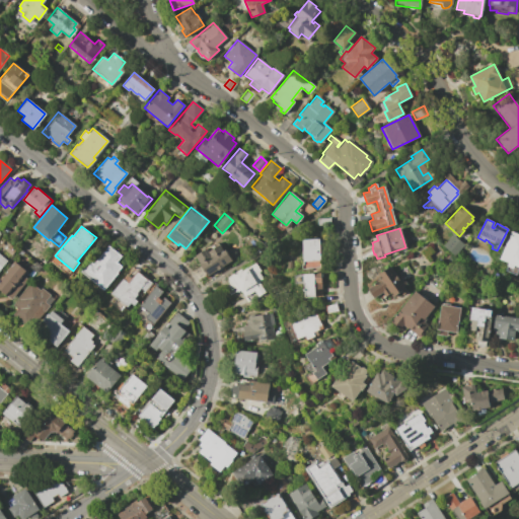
[(510,231),(518,234),(518,268),(515,275),(505,271),(508,263),(499,260),(510,231)]
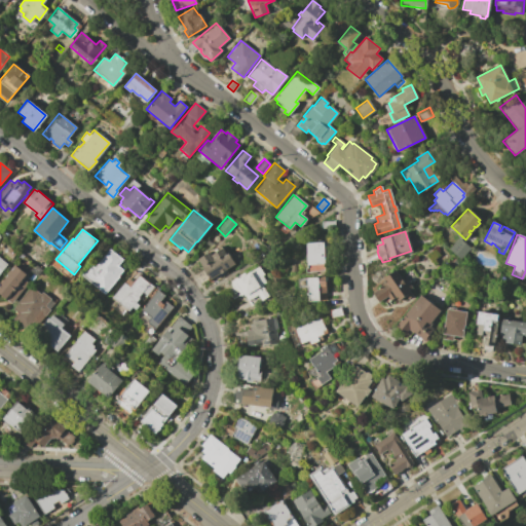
[(457,237),(470,248),(460,259),(448,249),(457,237)]
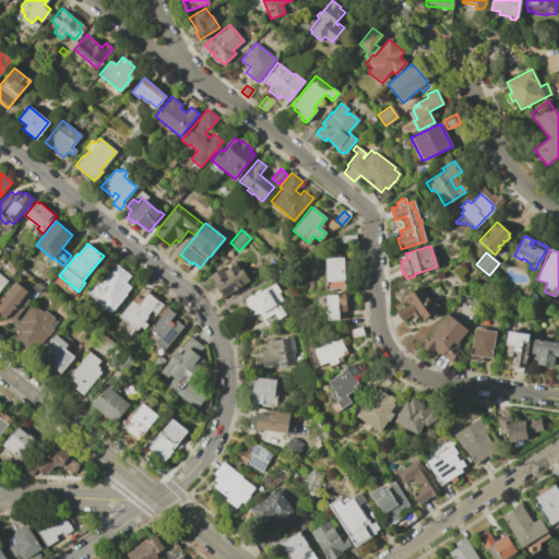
[(326,284),(325,258),(343,257),(344,287),(330,287),(330,288),(325,289),(324,284),(326,284)]
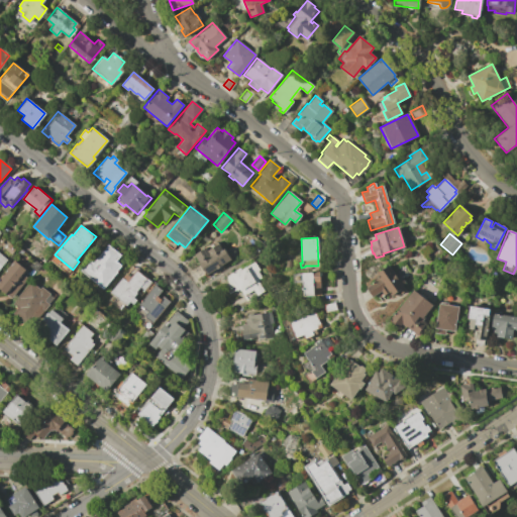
[(5,249),(10,243),(16,248),(12,254),(5,249)]
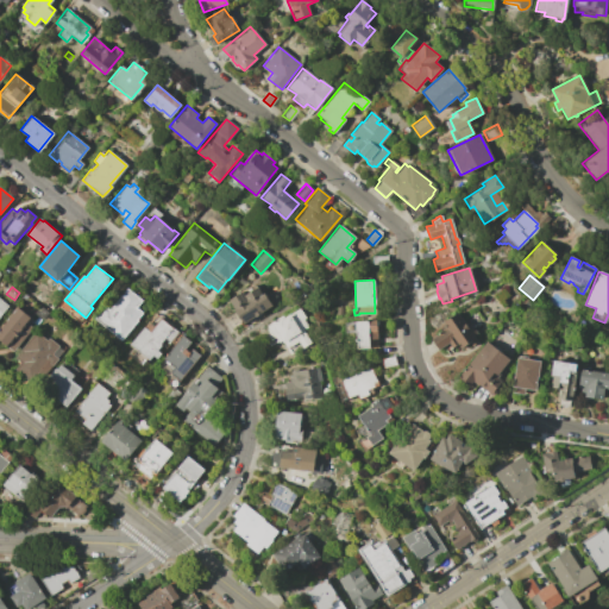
[(242,292),(244,295),(257,287),(259,292),(261,290),(270,307),(243,324),(228,299),(242,292)]
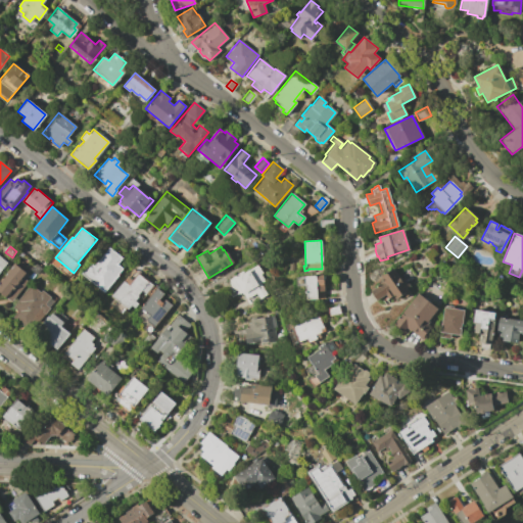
[(119,274),(119,275),(104,292),(81,274),(90,263),(94,266),(109,247),(123,258),(117,264),(123,269),(119,274)]
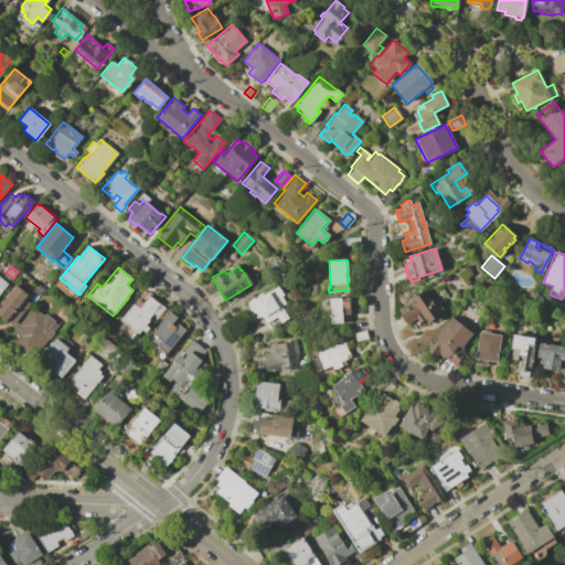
[(53,286),(75,299),(78,294),(57,279),(53,286)]
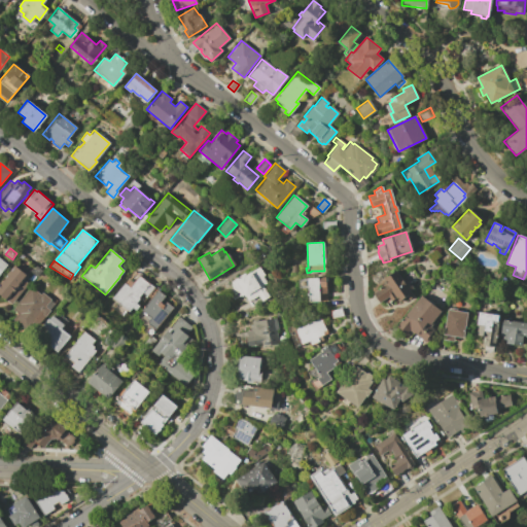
[(0,294),(0,285),(15,267),(27,276),(24,280),(29,283),(12,305),(0,294)]
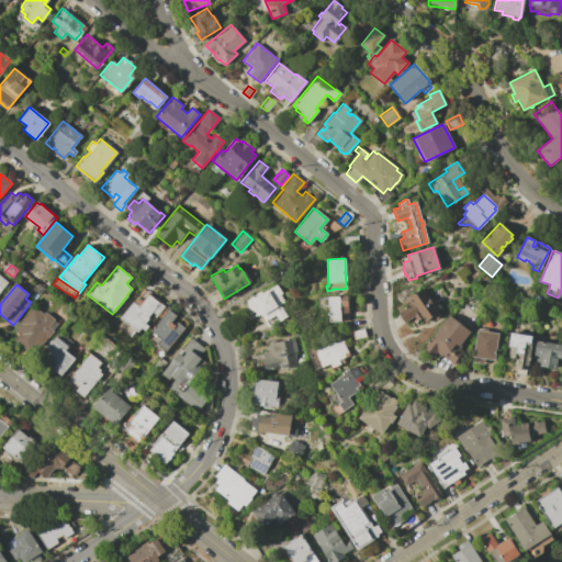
[(260,291),(261,292),(276,284),(281,293),(279,294),(283,302),(279,305),(287,316),(279,321),(274,315),(265,321),(260,314),(256,316),(253,311),(250,312),(244,301),(260,291)]
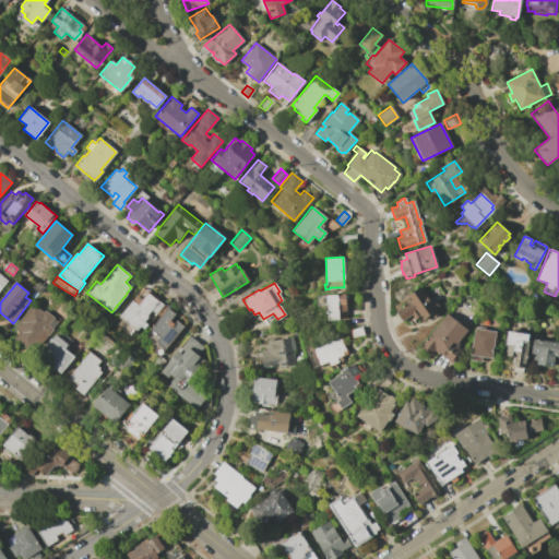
[(409,300),(406,296),(419,287),(428,299),(431,297),(437,305),(433,308),(436,310),(423,319),(419,314),(414,319),(411,314),(402,320),(395,310),(409,300)]
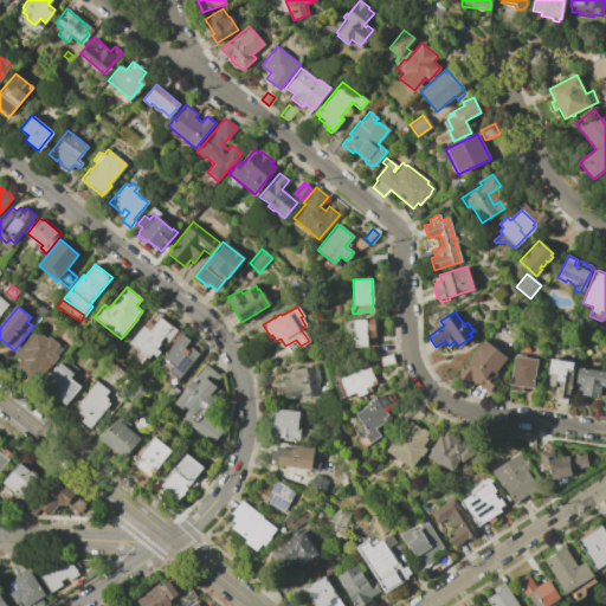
[(149,322),(155,314),(160,317),(172,327),(178,331),(169,341),(163,336),(161,340),(159,343),(160,343),(156,349),(160,353),(156,358),(152,354),(148,359),(147,358),(129,343),(148,321),(149,322)]
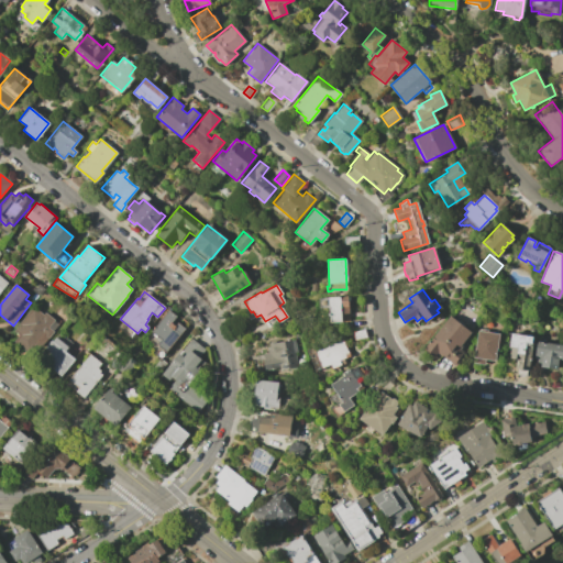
[(346,296),(349,321),(330,322),(328,297),(346,296)]
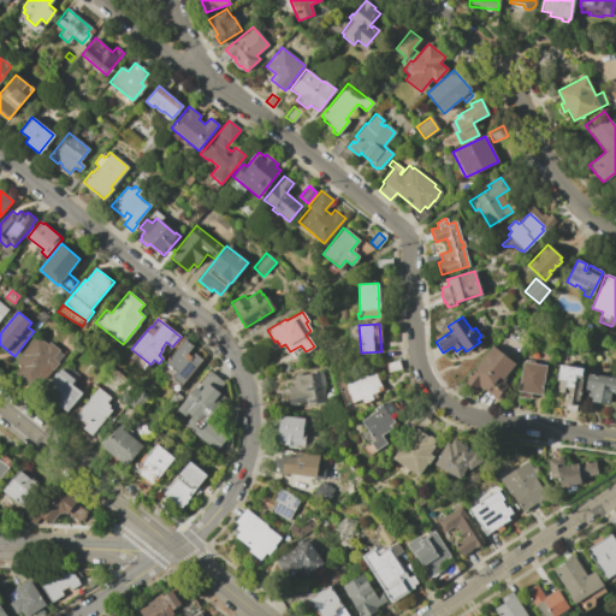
[(22,367),(16,362),(22,356),(21,355),(36,336),(47,344),(49,342),(60,350),(59,351),(64,355),(58,362),(59,363),(45,381),(39,377),(31,386),(16,374),(22,367)]
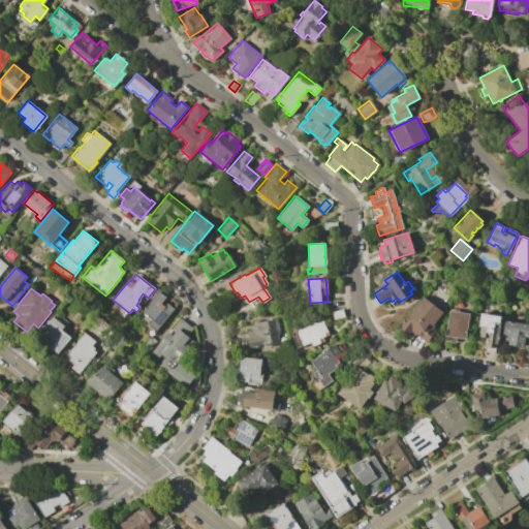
[(143,312),(159,291),(166,297),(161,303),(165,307),(167,304),(174,308),(156,331),(148,324),(152,319),(143,312)]
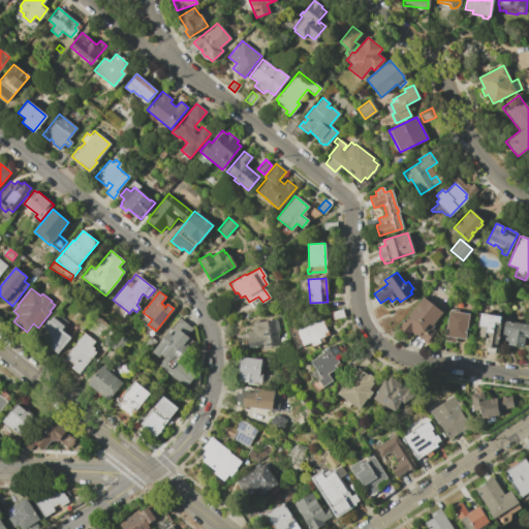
[(423,298),(441,313),(431,325),(429,323),(428,324),(435,331),(430,338),(431,339),(427,344),(411,331),(407,335),(398,328),(423,298)]
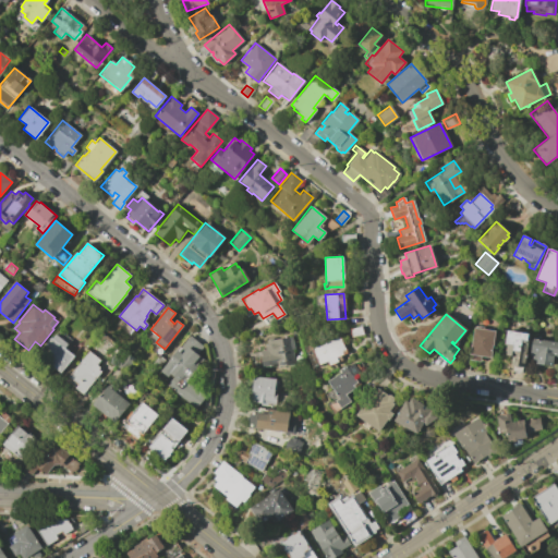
[(473,326),(483,327),(483,329),(494,331),(490,358),(480,355),(478,361),(469,360),(473,326)]
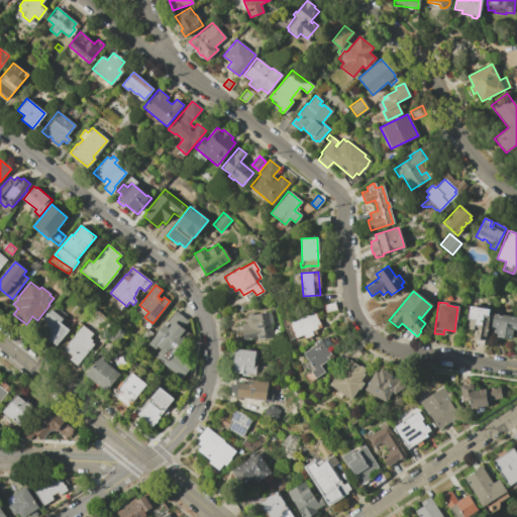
[(469,306),(489,309),(485,340),(472,338),(473,329),(467,328),(468,318),(467,318),(469,306)]
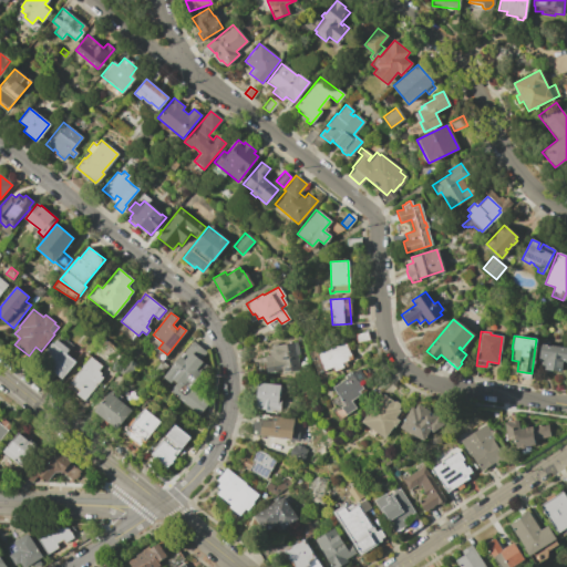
[(342,339),(351,359),(344,361),(347,366),(333,371),(331,367),(323,370),(316,351),(342,339)]
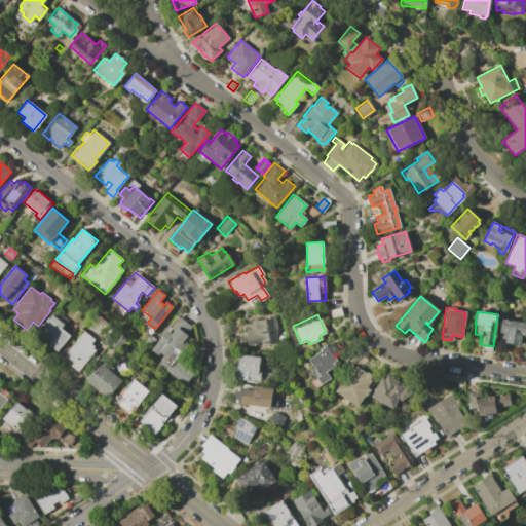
[(62,329),(70,335),(58,351),(36,334),(48,318),(49,318),(53,315),(65,325),(62,329)]
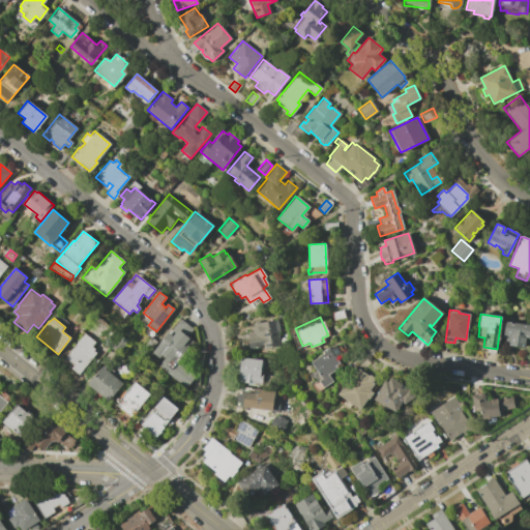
[(170,333),(180,319),(194,329),(188,336),(194,341),(177,361),(196,377),(186,388),(159,365),(163,361),(152,352),(169,332),(170,333)]
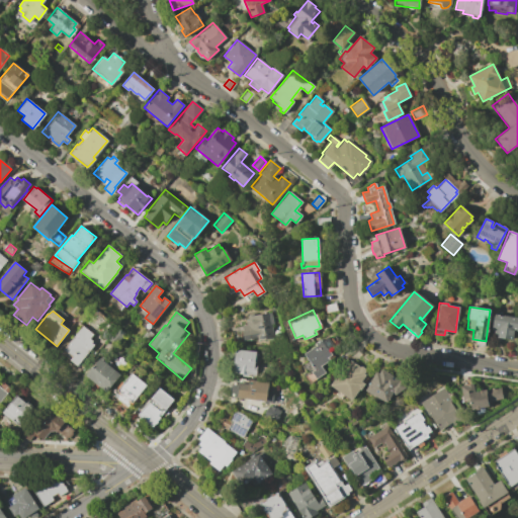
[(246,324),(244,317),(270,313),(272,324),(270,325),(272,338),(257,340),(256,337),(243,340),(240,325),(246,324)]
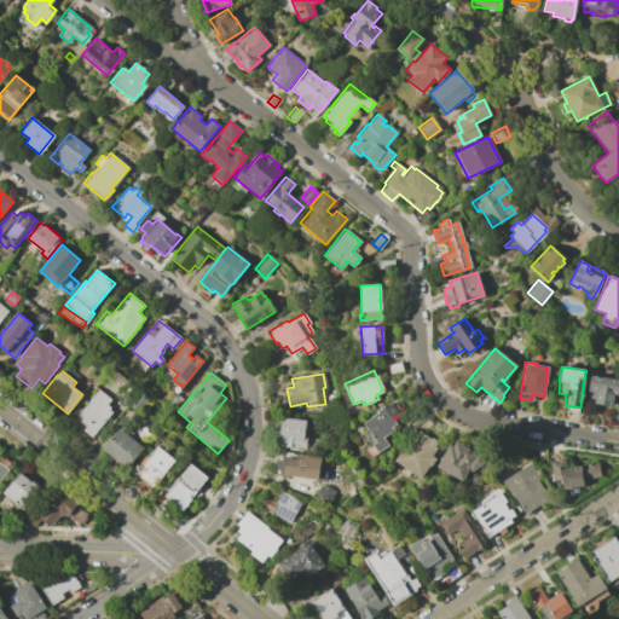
[(90,382),(96,375),(103,381),(97,388),(90,382)]
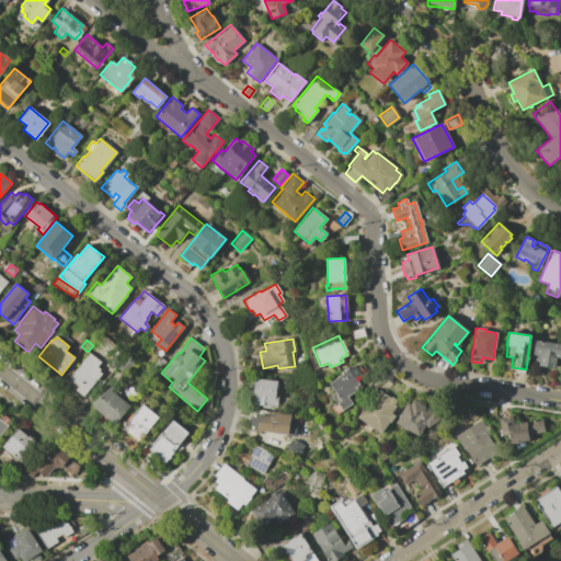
[(535,340),(560,343),(560,351),(560,358),(556,358),(554,367),(538,365),(539,363),(535,362),(536,355),(533,354),(535,340)]
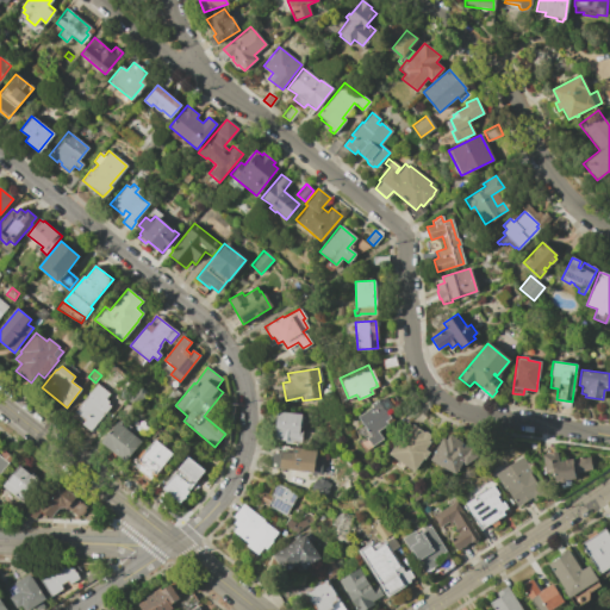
[(105,399),(109,402),(107,404),(110,406),(91,431),(82,424),(86,419),(75,411),(97,385),(110,394),(105,399)]
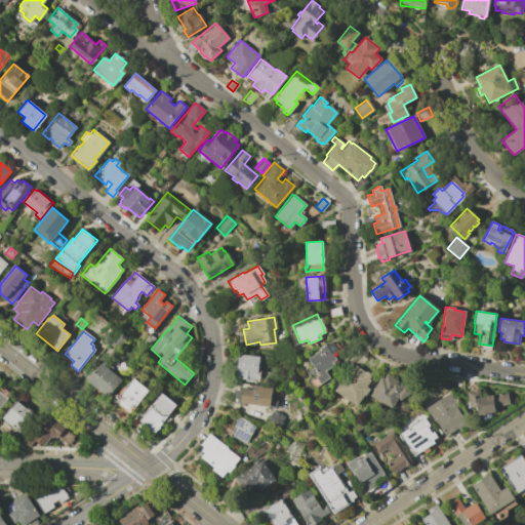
[(126,338),(117,351),(109,345),(119,332),(126,338)]
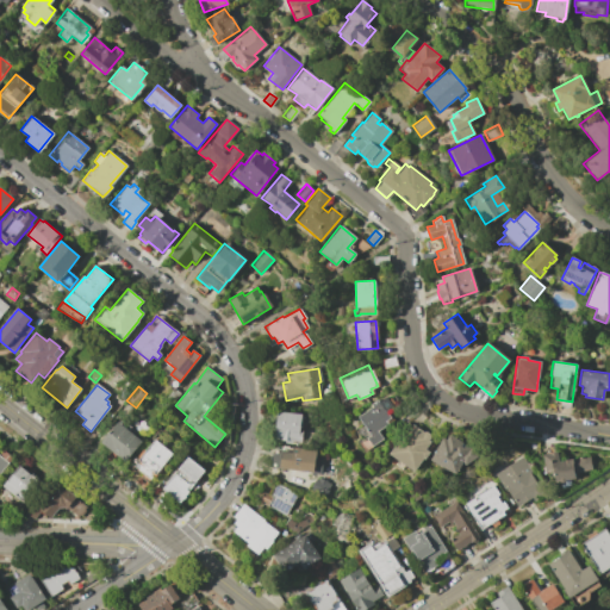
[(174,390),(180,394),(172,404),(166,399),(174,390)]
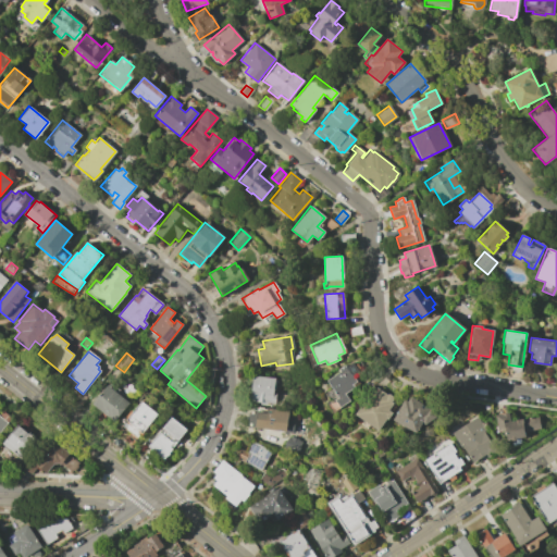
[(339,371),(338,369),(344,364),(345,367),(351,362),(360,374),(354,379),(357,384),(344,393),(349,400),(339,407),(334,399),(338,397),(335,394),(334,394),(333,393),(334,392),(326,380),(339,371)]
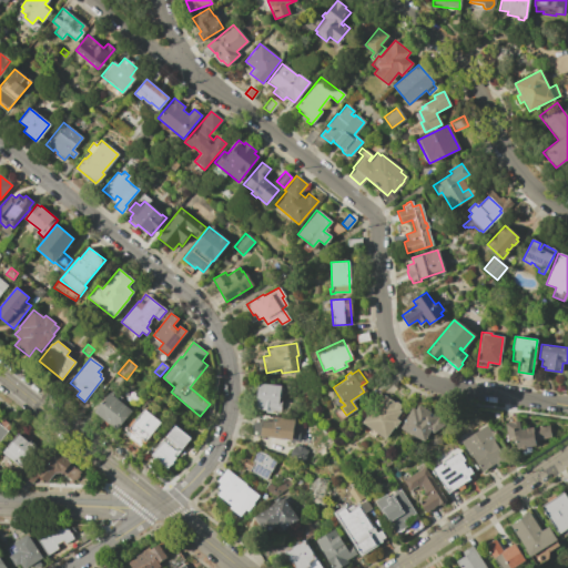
[(257,382),(280,385),(279,401),(281,402),(280,411),(272,411),(271,414),(264,413),(264,411),(259,409),(259,406),(255,405),(257,382)]
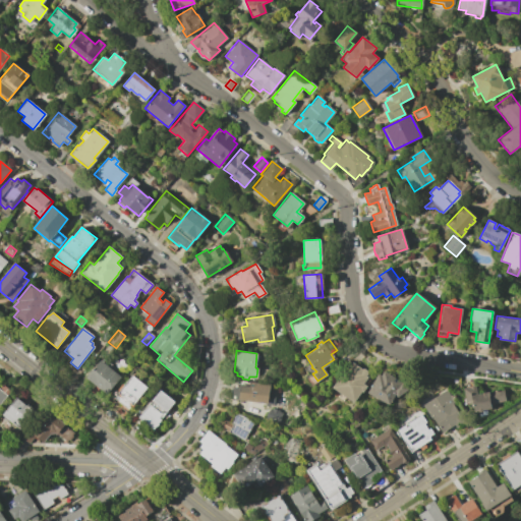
[(101,360),(121,378),(107,395),(87,378),(101,360)]
